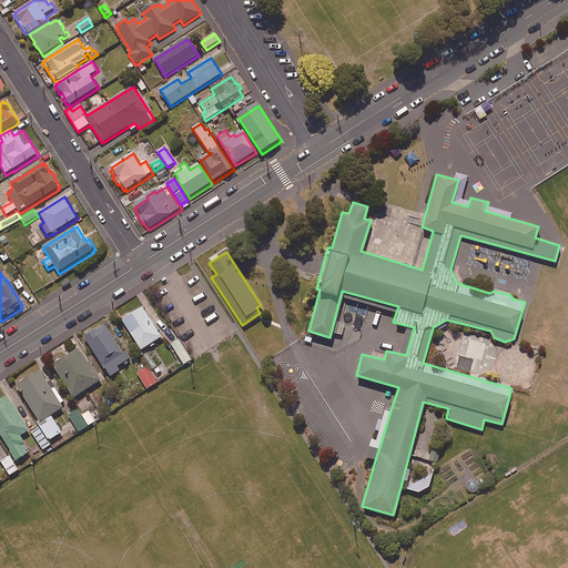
[(164,337),(144,307),(134,313),(132,313),(130,313),(128,315),(125,317),(125,318),(123,320),(143,351),(151,345),(152,347),(156,344),(155,343),(164,337)]
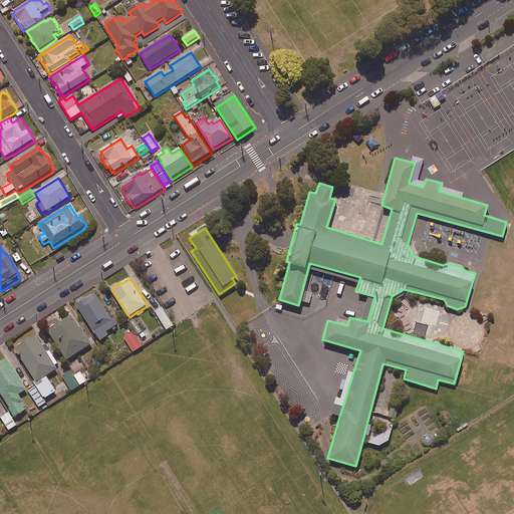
[(79,304),(78,305),(96,333),(101,340),(109,335),(107,331),(113,328),(114,329),(117,328),(116,326),(119,324),(114,317),(112,318),(96,293),(86,299),(84,299),(83,299),(81,300),(80,302),(79,304)]
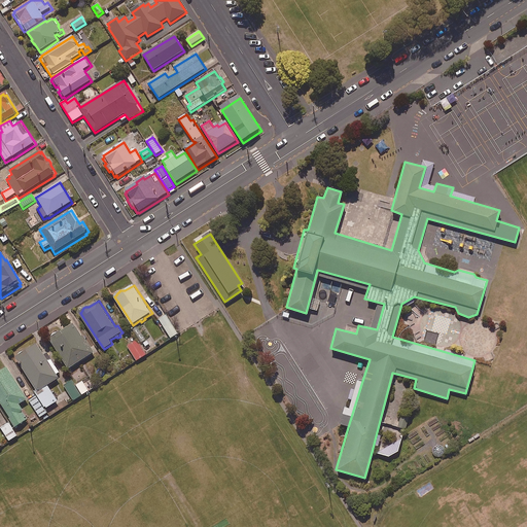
[(179,332),(167,315),(160,320),(171,338),(179,332)]
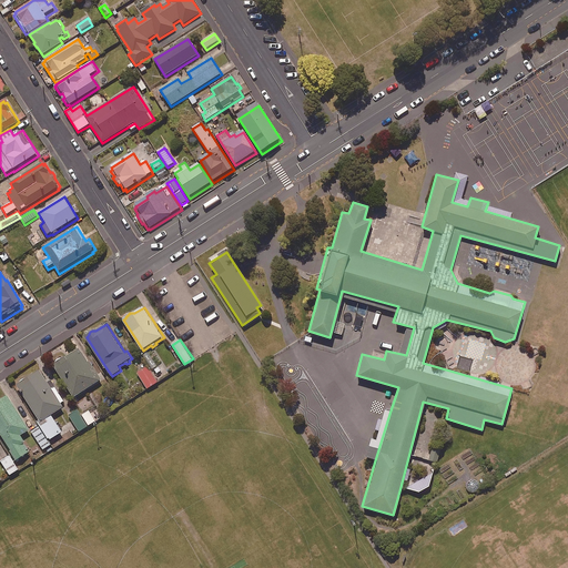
[(77,397),(103,381),(91,363),(90,364),(80,348),(64,358),(63,358),(61,359),(59,361),(57,362),(57,363),(56,364),(77,397)]
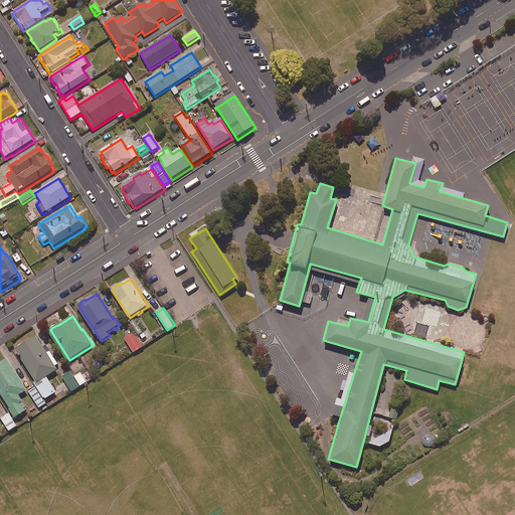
[(135,318),(129,322),(140,339),(145,336),(135,318)]
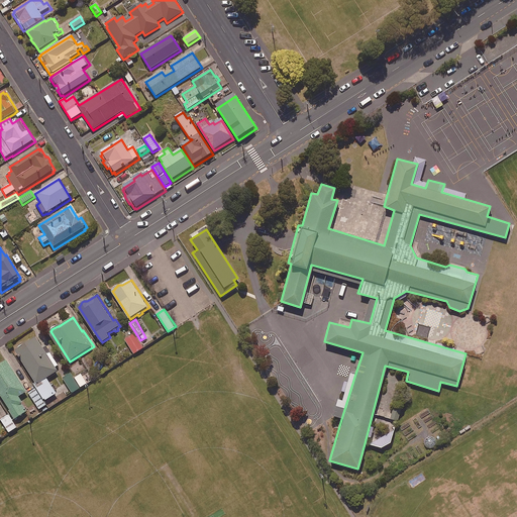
[(144,348),(135,333),(125,339),(135,354),(144,348)]
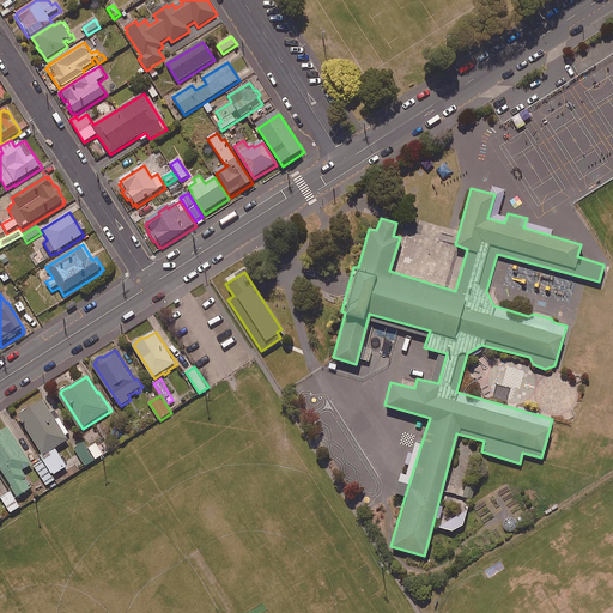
[(54,412),(46,399),(19,416),(46,456),(43,457),(55,475),(68,466),(56,448),(71,439),(68,436),(72,434),(58,410),(54,412)]
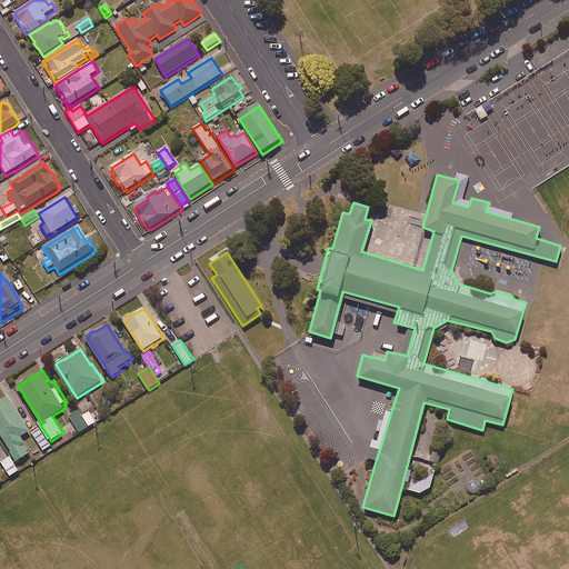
[(32,431),(9,397),(0,402),(0,401),(0,431),(13,451),(12,452),(18,461),(30,452),(25,445),(27,443),(22,437),(32,431)]
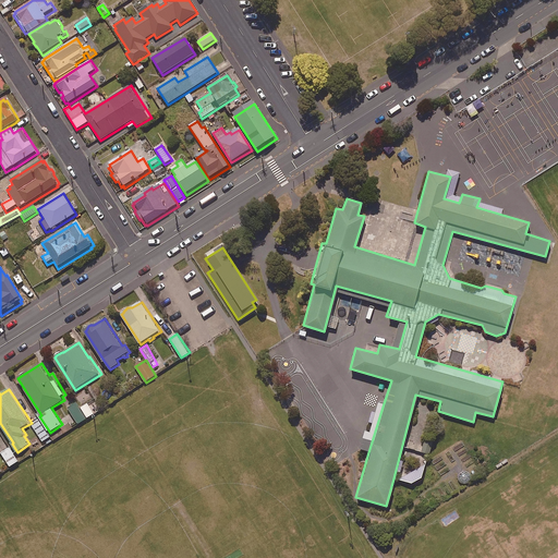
[(75,402),(67,408),(71,413),(63,419),(70,428),(93,413),(87,404),(80,409),(75,402)]
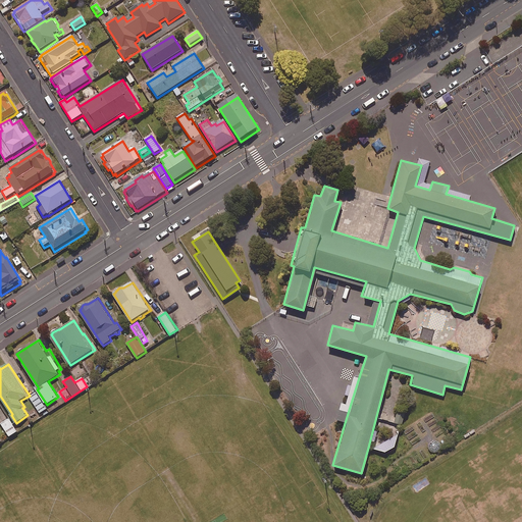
[(16,431),(7,417),(0,421),(0,423),(8,436),(16,431)]
